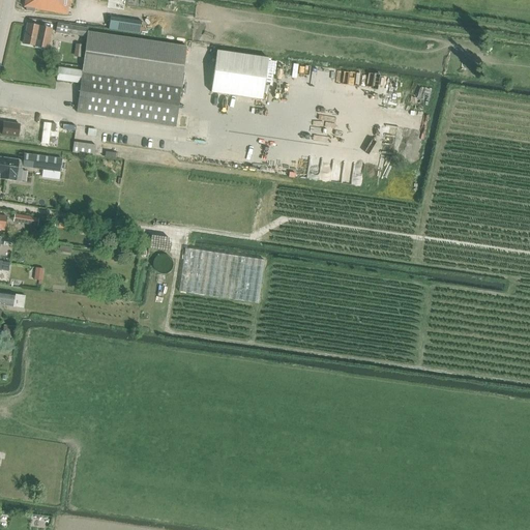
[(25,11),(34,12),(35,9),(67,13),(68,7),(69,7),(70,0),(24,0),(23,7),(26,8),(25,11)]
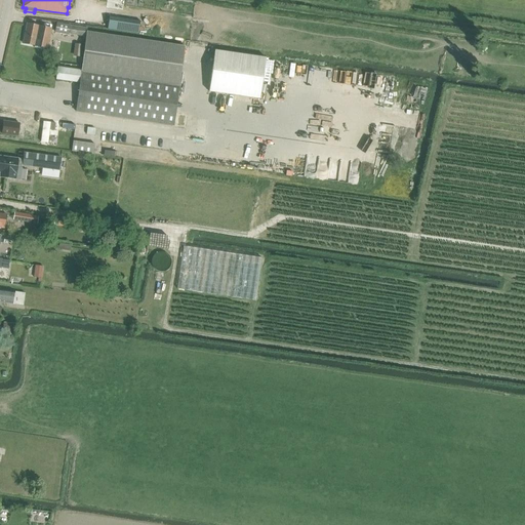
[(107,0),(106,8),(123,10),(123,0),(107,0)]
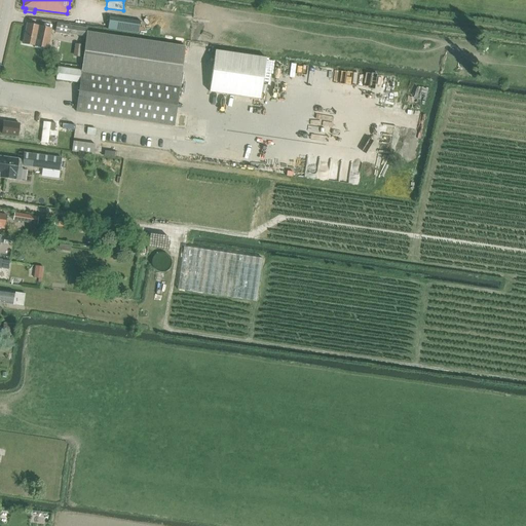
[(110,16),(108,29),(139,34),(141,21),(110,16)]
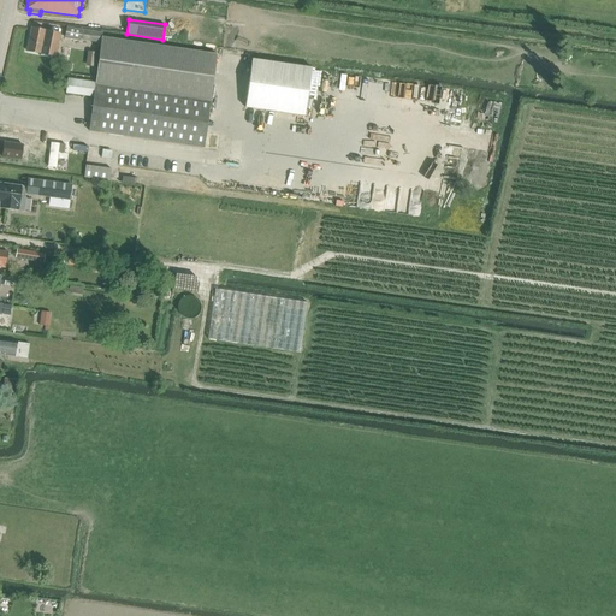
[(65,37),(80,40),(82,29),(67,27),(65,37)]
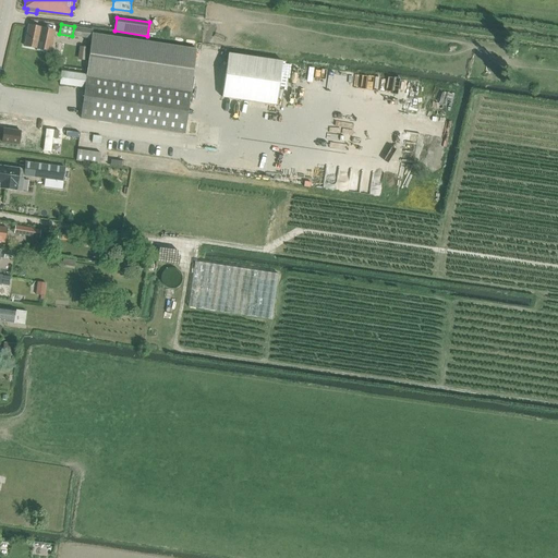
[(25,47),(50,51),(55,31),(28,25),(25,47)]
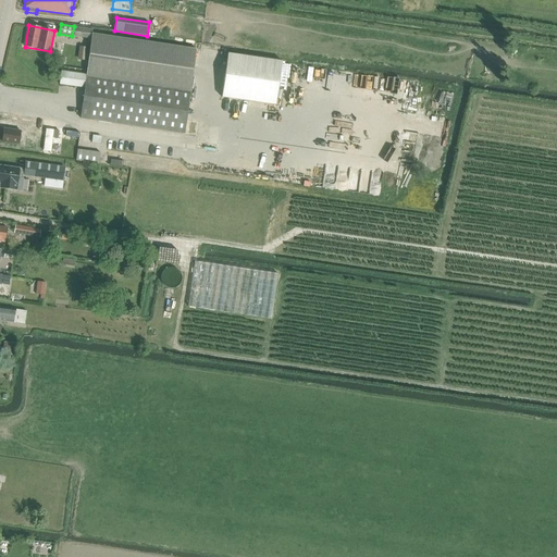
[(91,38),(91,35),(93,29),(75,27),(74,36),(91,38)]
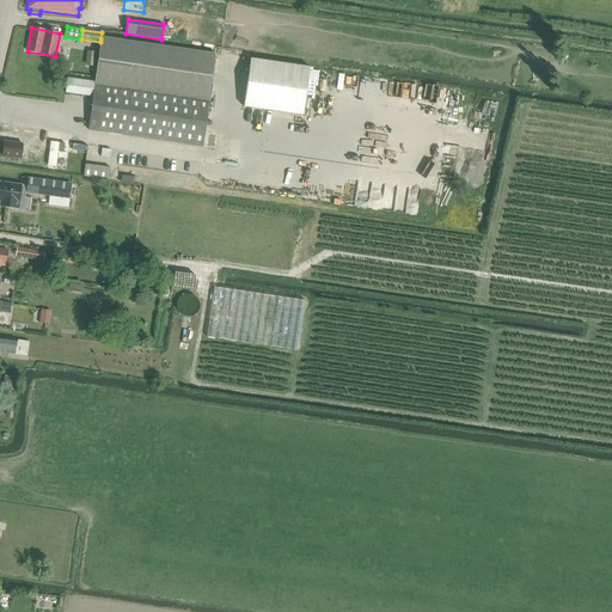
[(89,130),(201,146),(214,53),(102,37),(95,83),(67,78),(65,92),(93,96),(89,130)]
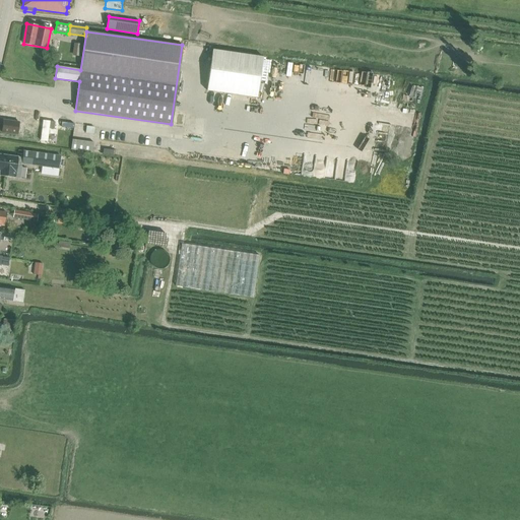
[(206,91),(257,99),(263,57),(212,49),(206,91)]
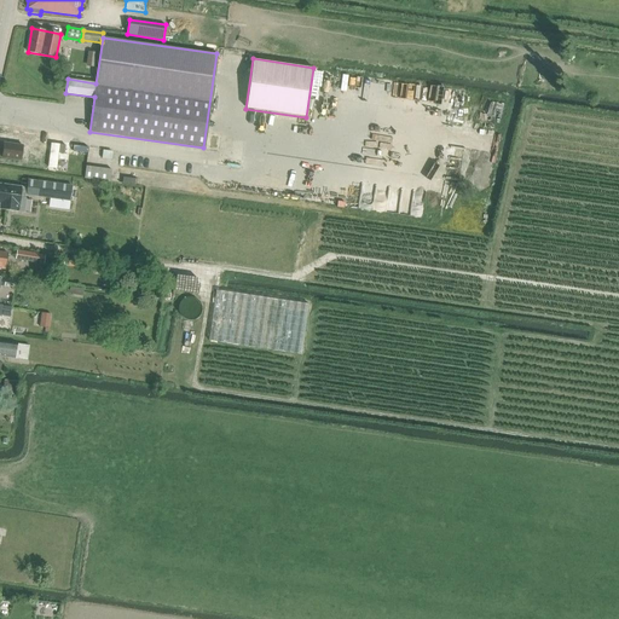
[(391,91),(393,80),(381,77),(379,87),(391,91)]
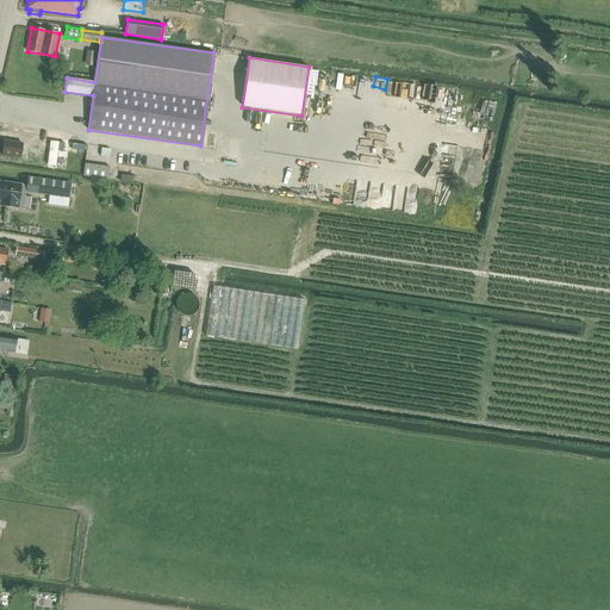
[(287,135),(297,135),(297,122),(287,122),(287,135)]
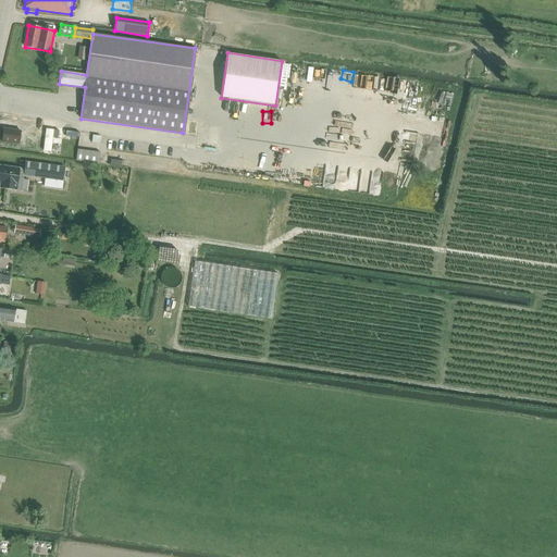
[(4,128),(2,143),(19,145),(19,144),(26,145),(28,134),(21,133),(21,131),(4,128)]
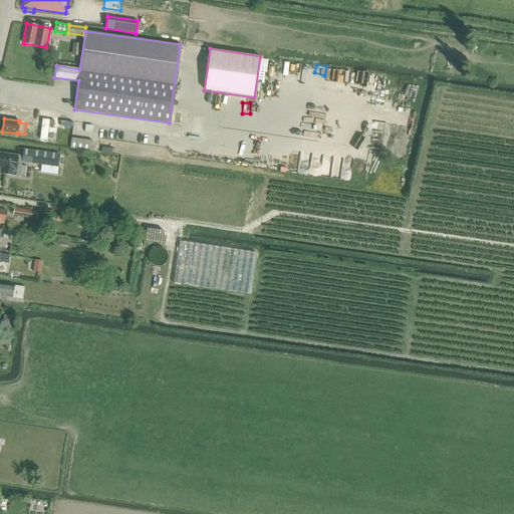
[(24,134),(24,135),(41,138),(42,126),(26,123),(24,134)]
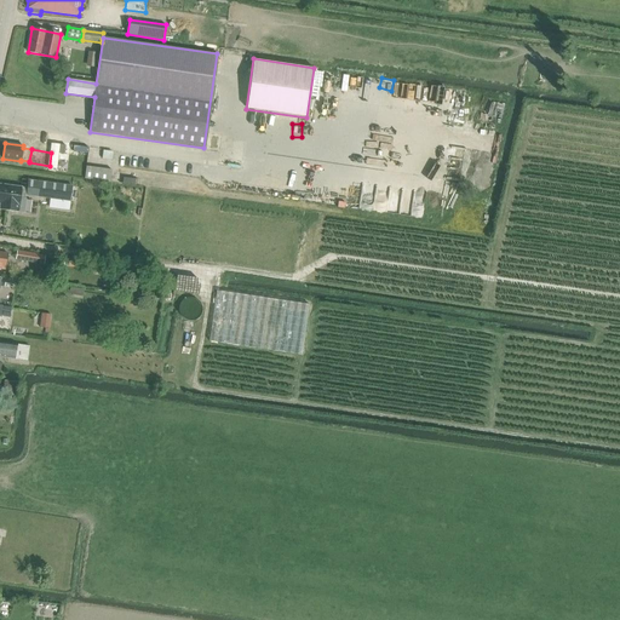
[(84,165),(84,179),(109,181),(109,166),(105,166),(105,150),(90,149),(89,165),(84,165)]
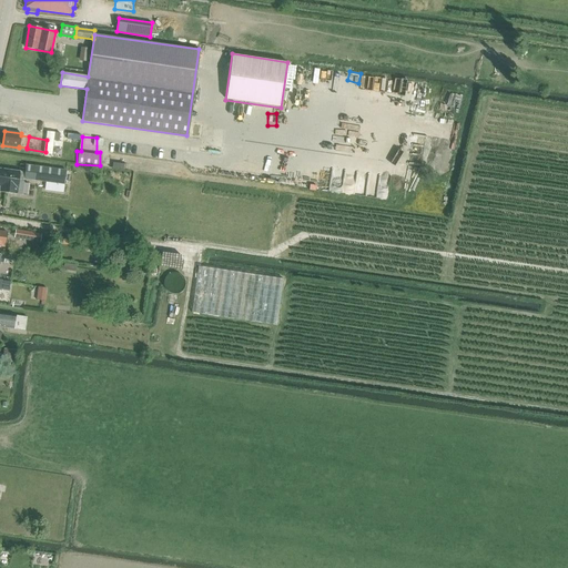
[(24,172),(23,179),(46,182),(64,184),(67,171),(66,170),(49,168),(26,165),(24,172)]
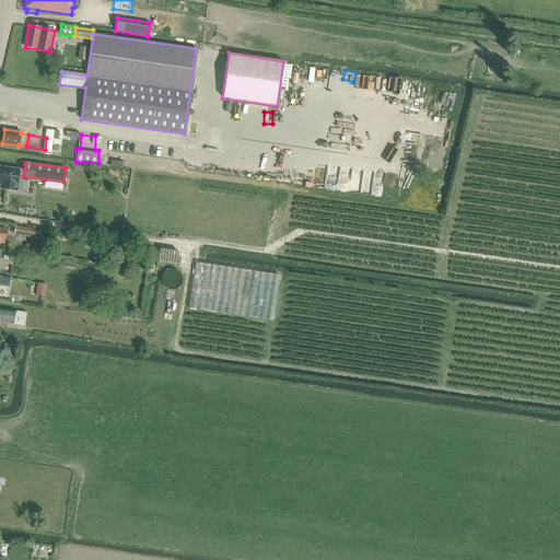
[(0,184),(0,185),(0,188),(21,193),(23,179),(19,179),(20,170),(0,166),(0,184)]
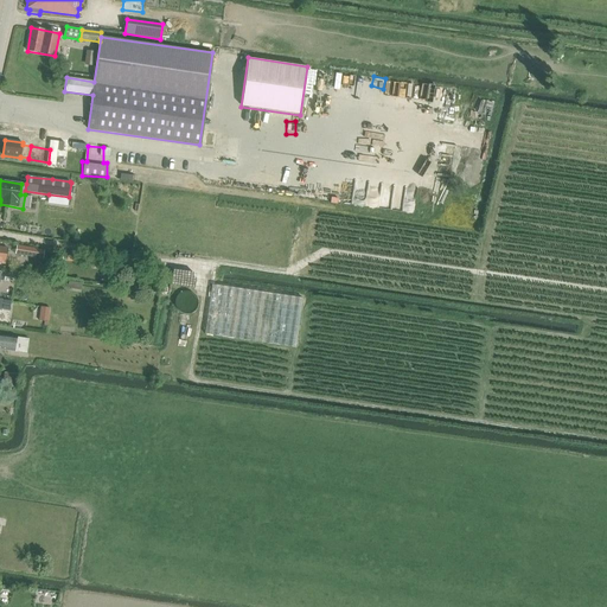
[(337,189),(336,200),(349,200),(349,189),(337,189)]
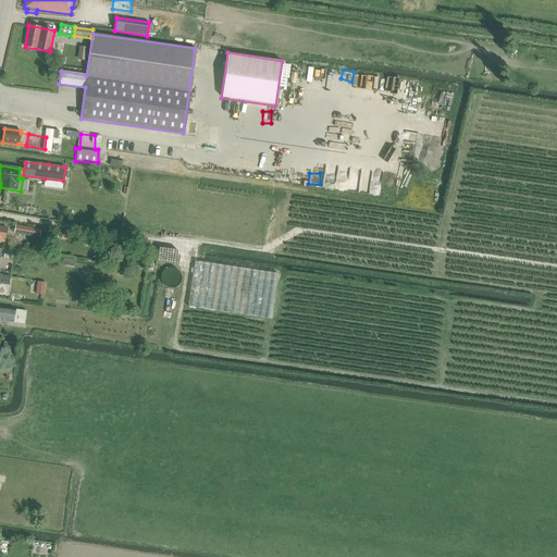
[(14,233),(22,234),(29,235),(31,229),(15,226),(14,233)]
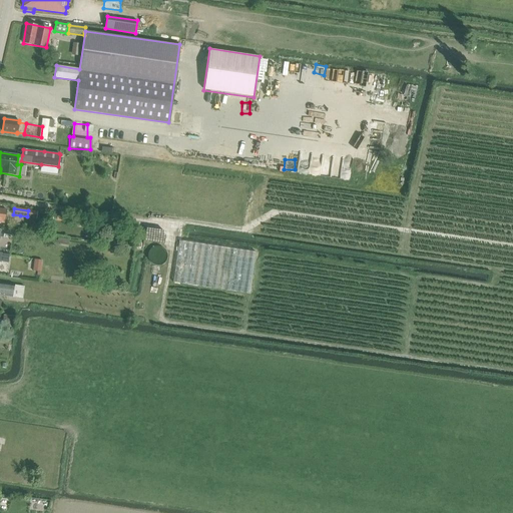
[(255,252),(178,240),(172,283),(249,294),(255,252)]
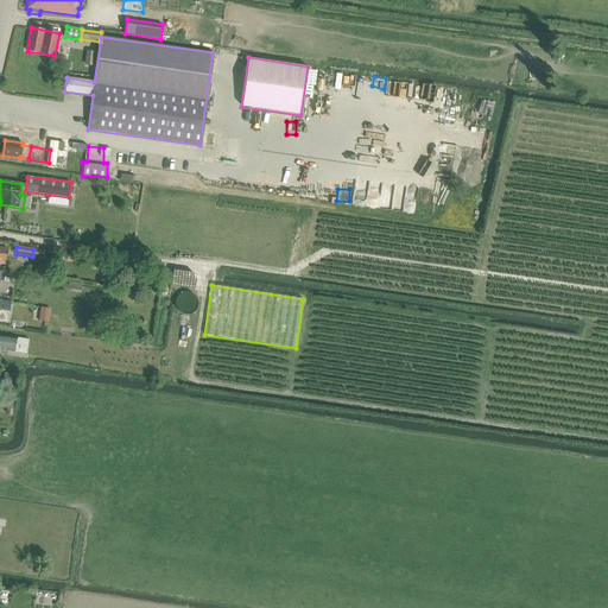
[(201,305),(202,302),(201,297),(200,295),(197,292),(195,291),(194,290),(189,289),(184,290),(182,291),(181,292),(177,297),(177,301),(177,305),(178,308),(179,309),(183,312),(187,314),(189,314),(192,314),(194,312),(196,311),(198,309),(201,305)]
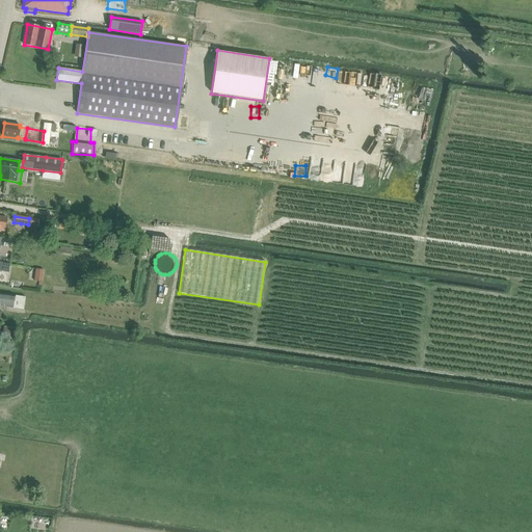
[(0,262),(0,271),(9,273),(10,264),(0,262)]
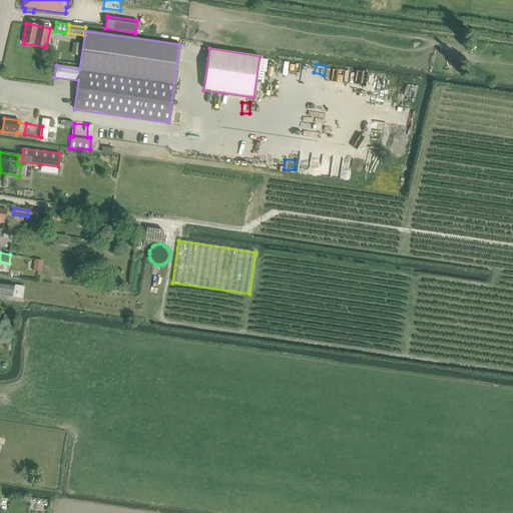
[(0,294),(23,298),(24,287),(0,283),(0,294)]
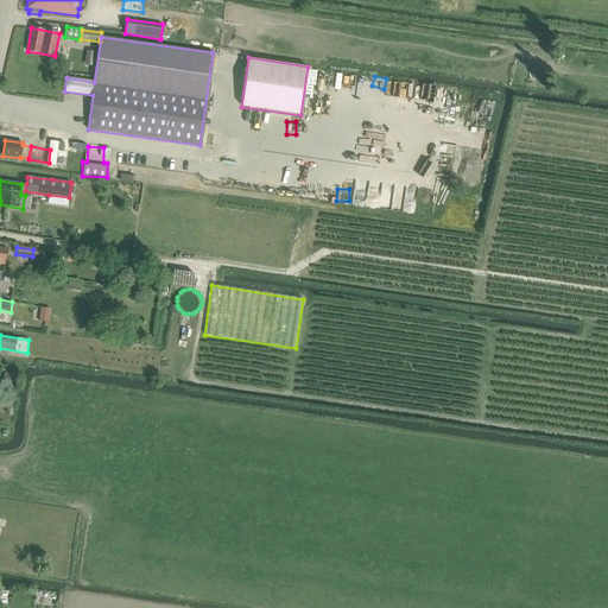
All buildings are outlined.
